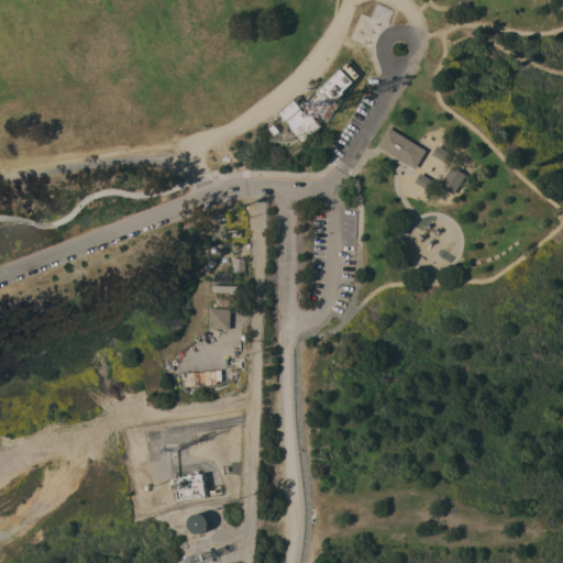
[(341,68),(353,81),(342,91),(343,92),(337,99),(335,98),(332,101),(323,92),(321,95),(317,91),(341,68)]
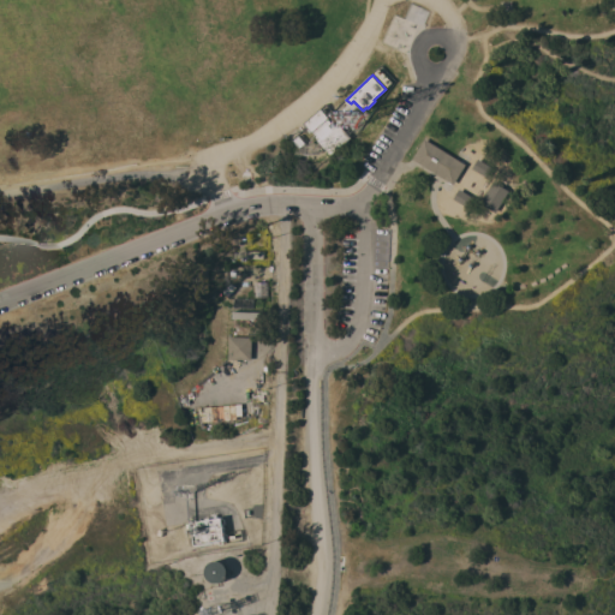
[(321,108),(322,109),(323,108),(326,111),(324,112),(328,117),(311,131),(309,132),(306,130),(309,129),(304,123),(321,108)]
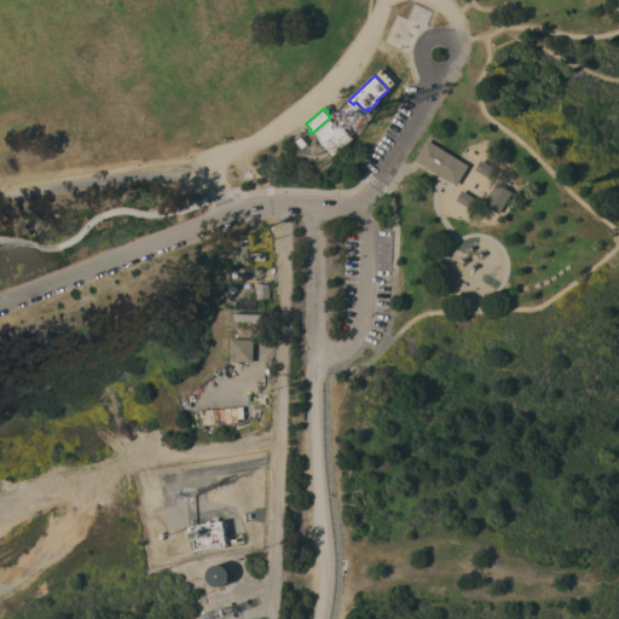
[(319,140),(322,139),(320,138),(319,139),(318,137),(319,136),(316,132),(330,120),(334,123),(331,125),(334,128),(340,123),(352,138),(333,155),(319,140)]
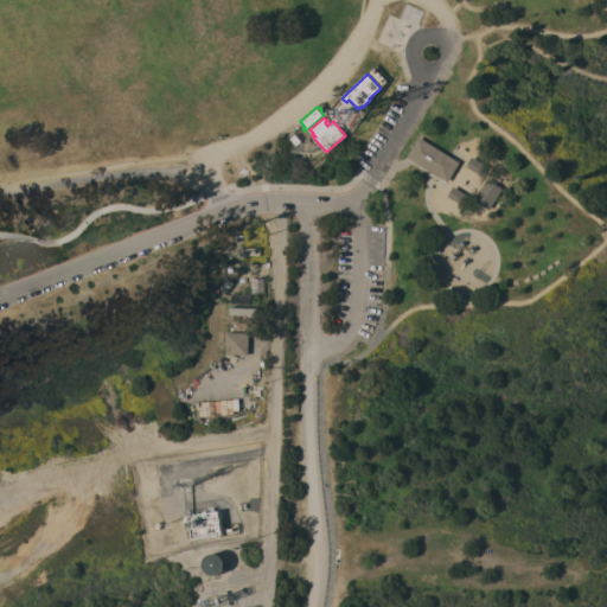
[(289,138),(294,133),(301,141),(300,141),(301,142),(300,144),(299,144),(295,146),(289,138)]
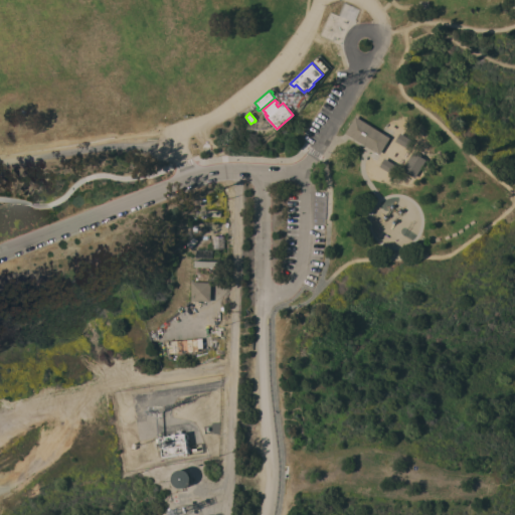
[(387,138),(377,155),(343,133),(353,116),(379,132),(387,138)]
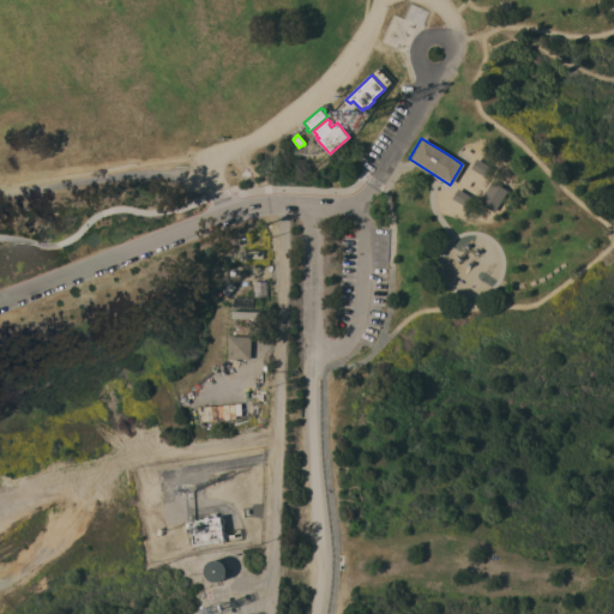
[(475,158),(493,169),(487,179),(469,168),(475,158)]
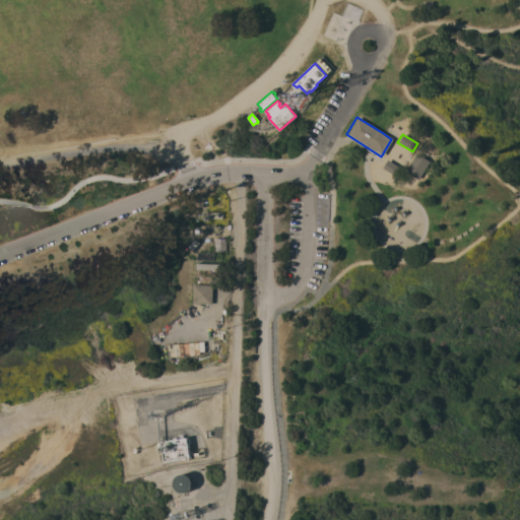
[(415,154),(429,161),(417,180),(405,172),(415,154)]
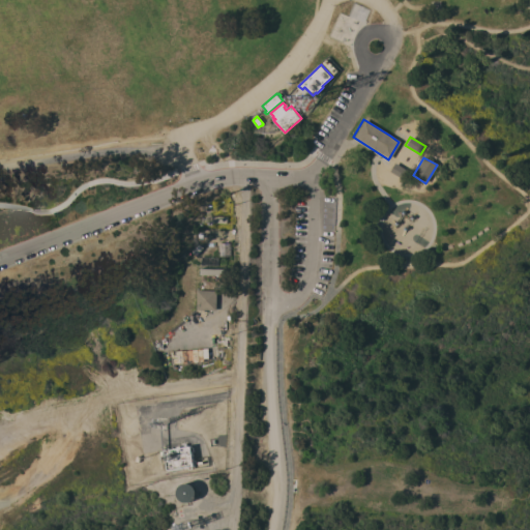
[(394,163),(409,172),(404,180),(389,171),(394,163)]
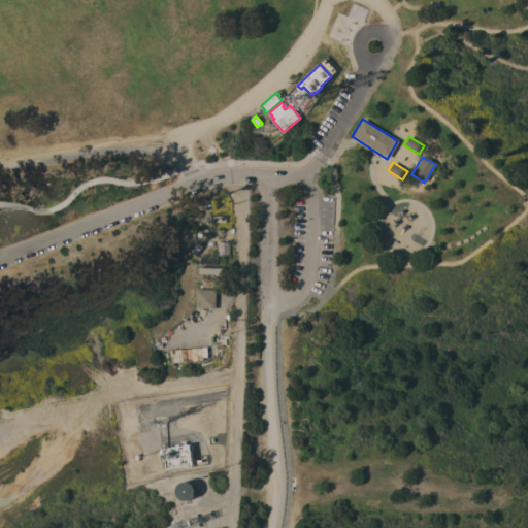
[(216,308),(196,308),(196,289),(216,289),(216,308)]
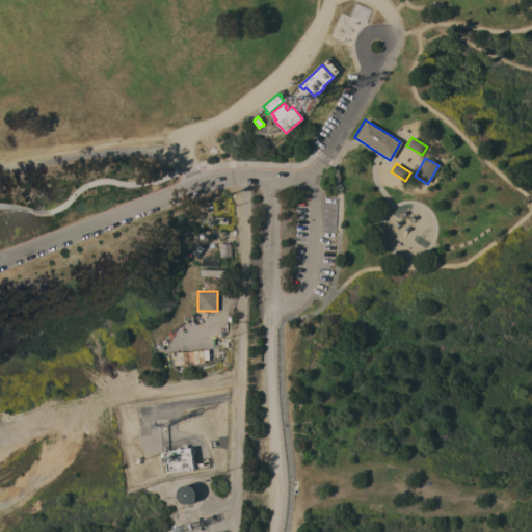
[(179,356),(179,364),(202,363),(202,351),(174,352),(174,356),(179,356)]
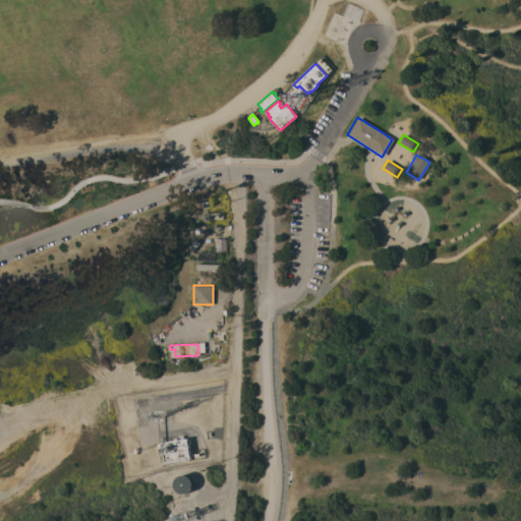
[(165,461),(162,442),(187,438),(188,447),(190,447),(190,450),(189,450),(190,457),(165,461)]
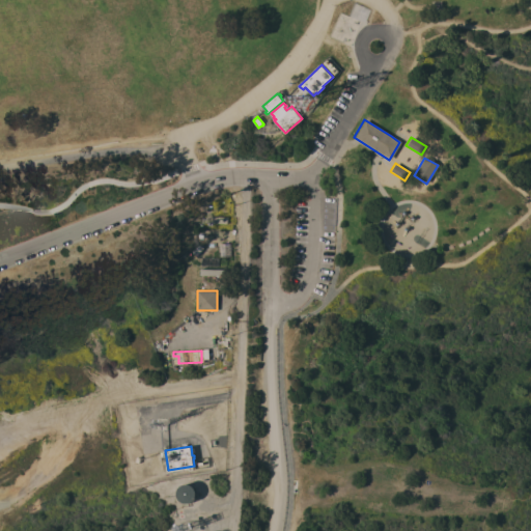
[(192,500),(191,501),(189,502),(188,503),(186,503),(184,503),(183,503),(180,503),(179,502),(178,501),(176,500),(175,498),(175,497),(174,495),(174,493),(175,492),(175,490),(176,488),(177,486),(178,485),(179,484),(182,484),(184,483),(185,483),(187,484),(188,484),(190,485),(191,486),(192,487),(193,488),(194,491),(194,492),(194,494),(194,496),(194,497),(193,499),(192,500)]
